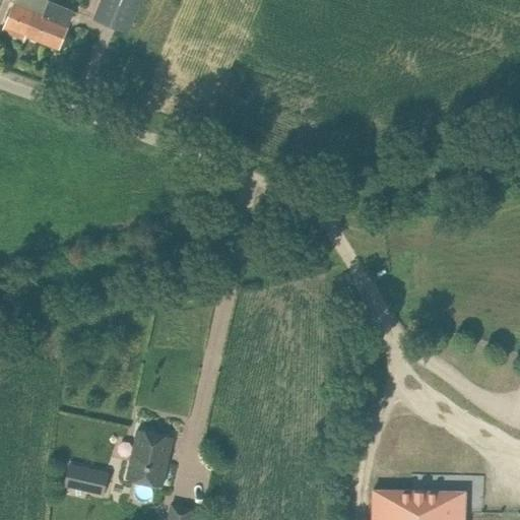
[(75,10),(56,3),(49,0),(48,0),(43,14),(34,10),(34,11),(13,3),(3,30),(23,39),(25,35),(59,49),(68,26),(75,10)]
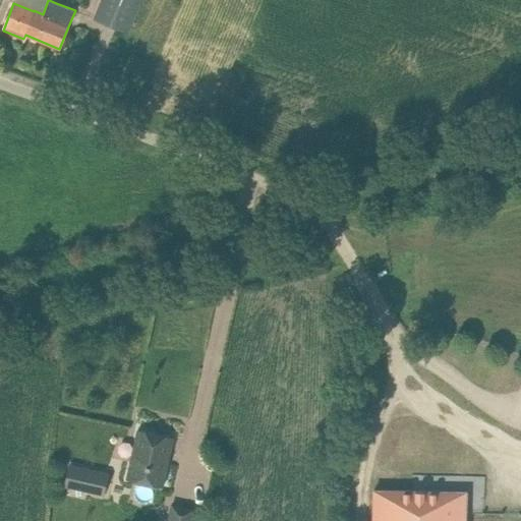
[(128,33),(135,13),(140,0),(101,0),(94,18),(128,33)]
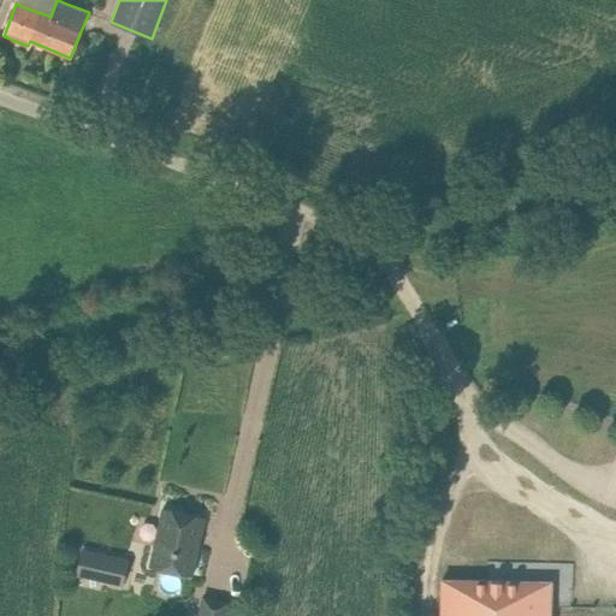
[(149,567),(193,576),(206,517),(163,507),(149,567)]
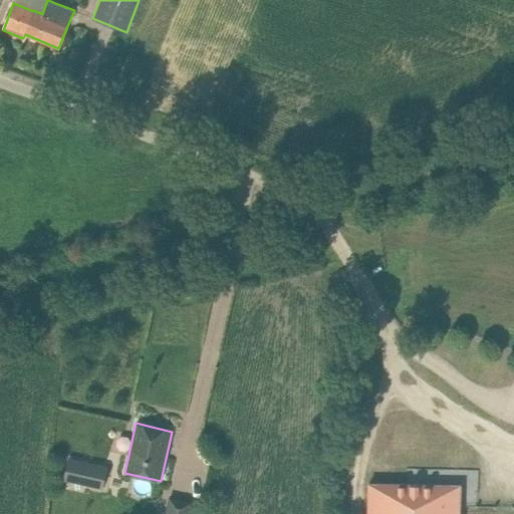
[(79,461),(75,481),(90,485),(94,465),(79,461)]
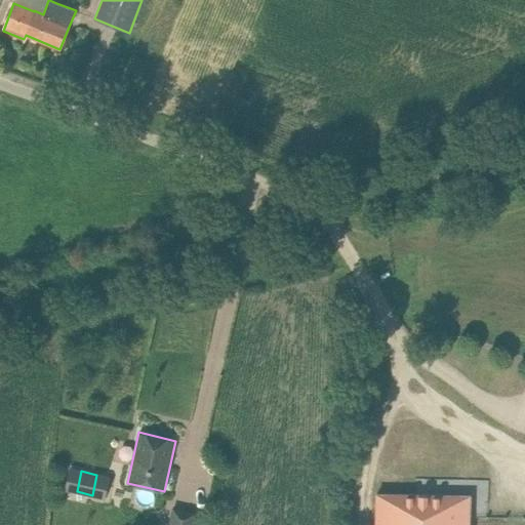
[(469,524),(470,495),(376,493),(375,524),(469,524)]
